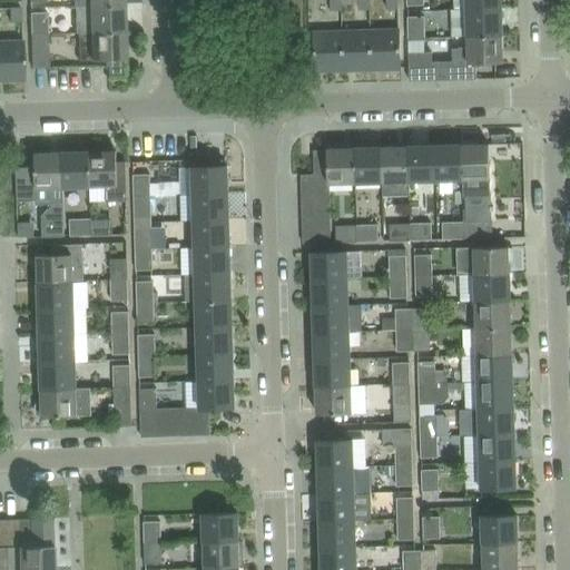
[(342,10),(341,0),(331,0),(332,11),(342,10)]
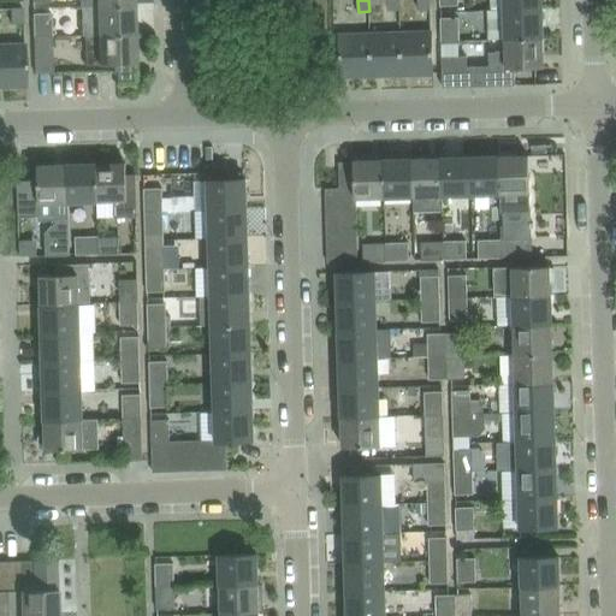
[(401,10),(401,0),(388,0),(389,10),(401,10)]
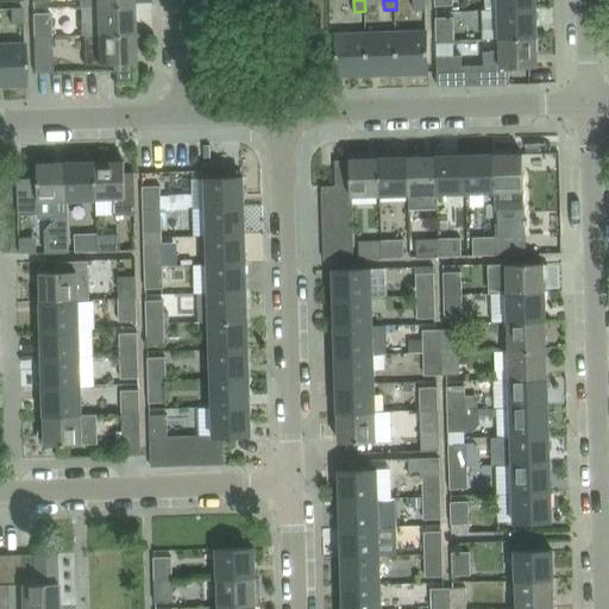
[(537,10),(537,0),(500,0),(501,11),(537,10)]
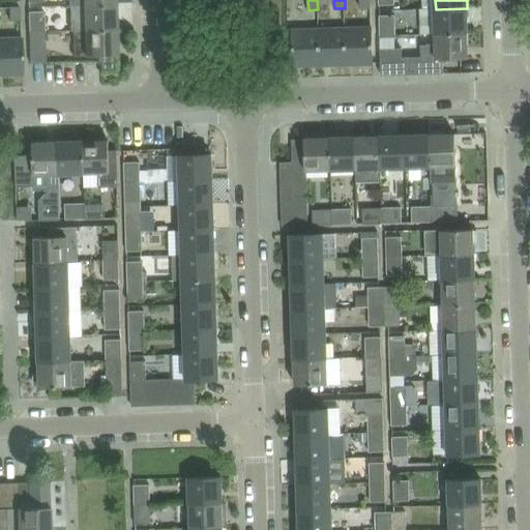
[(117,29),(116,3),(84,4),(69,5),(70,28),(74,28),(74,30),(117,29)]
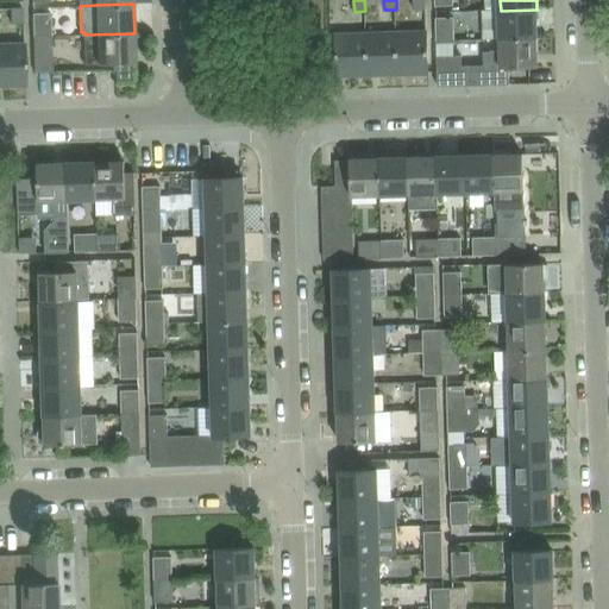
[(23,7),(11,8),(11,23),(23,23),(23,7)]
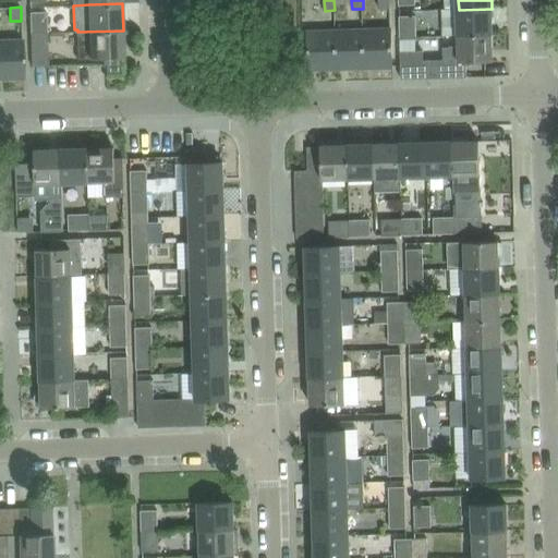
[(493,34),(492,9),(459,10),(460,35),(493,34)]
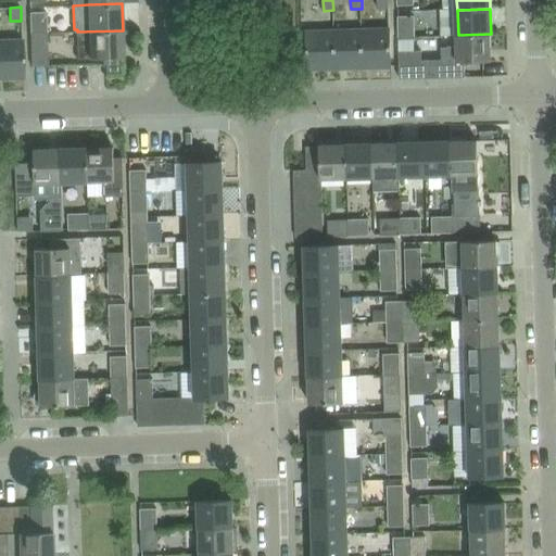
[(30,12),(32,33),(47,33),(46,12),(30,12)]
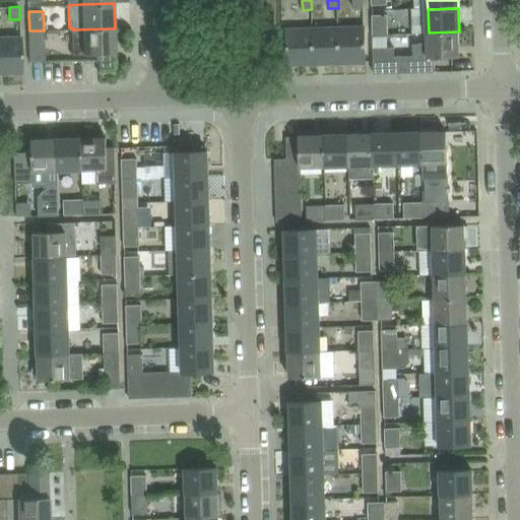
[(389,35),(389,14),(373,15),(374,35),(389,35)]
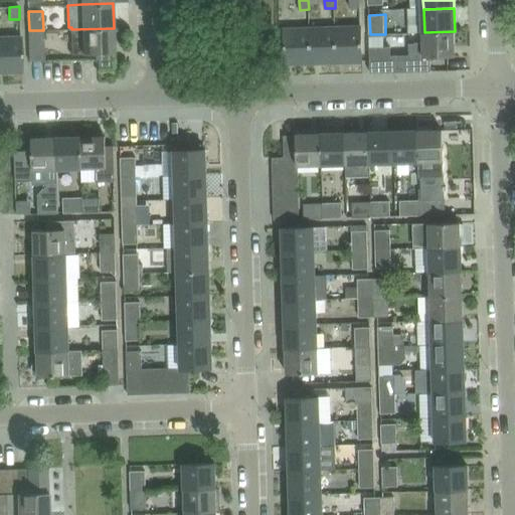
[(362,26),(336,27),(337,59),(346,59),(346,62),(363,61),(362,26)]
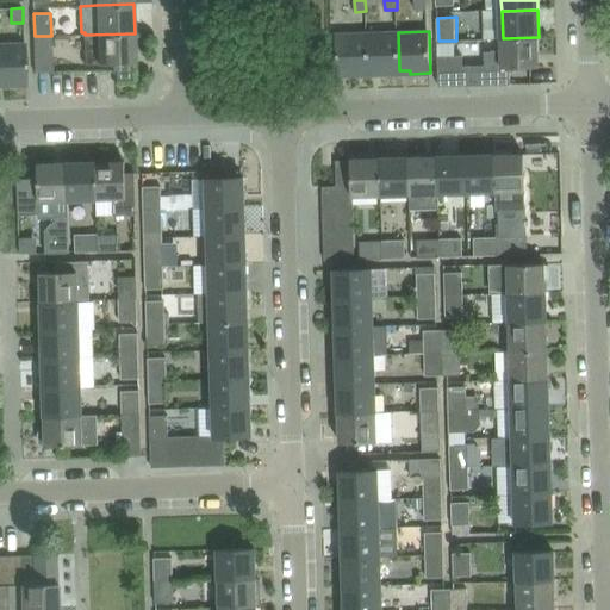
[(369,72),(367,32),(337,33),(338,76),(340,76),(340,73),(350,73),(350,75),(369,75),(369,72)]
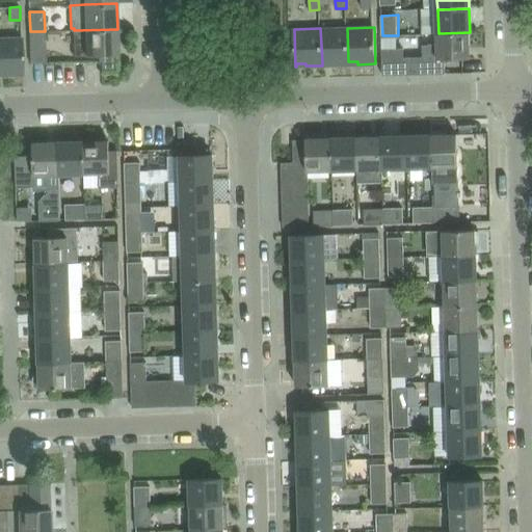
[(348,61),(347,28),(320,28),(322,62),(331,62),(331,64),(349,64),(348,61)]
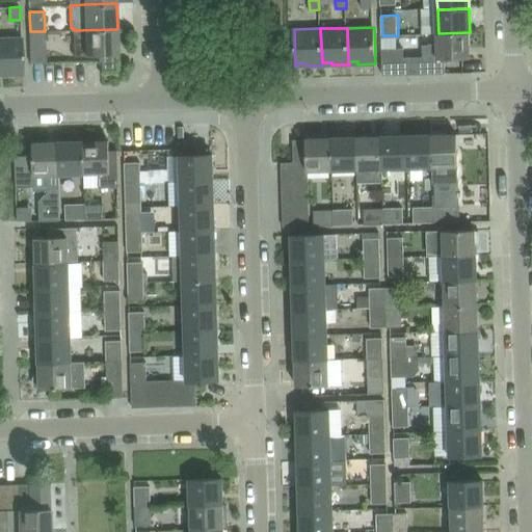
[(117,54),(117,29),(74,30),(75,55),(99,55),(99,61),(102,60),(102,70),(114,69),(114,54),(117,54)]
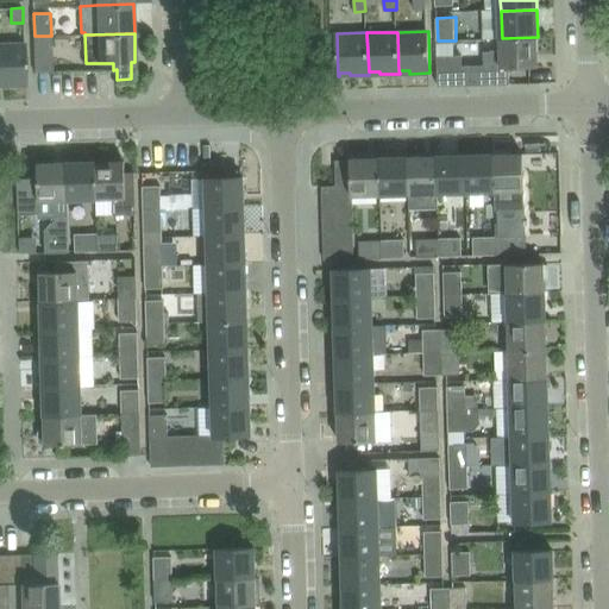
[(52,73),(51,36),(35,36),(36,73),(52,73)]
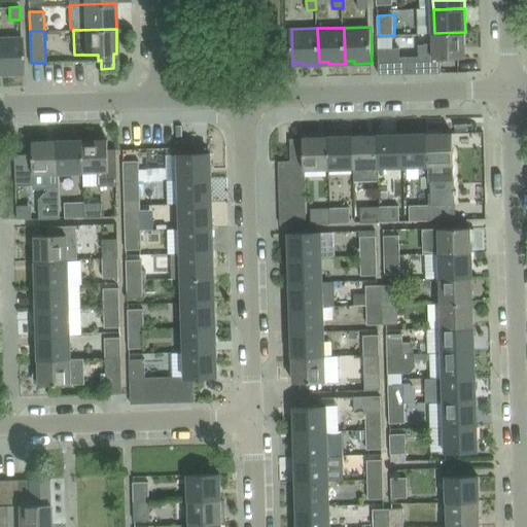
[(379,47),(380,74),(442,72),(442,59),(466,58),(465,32),(434,33),(434,43),(420,44),(420,57),(399,58),(399,48),(380,48),(380,47),(379,47)]
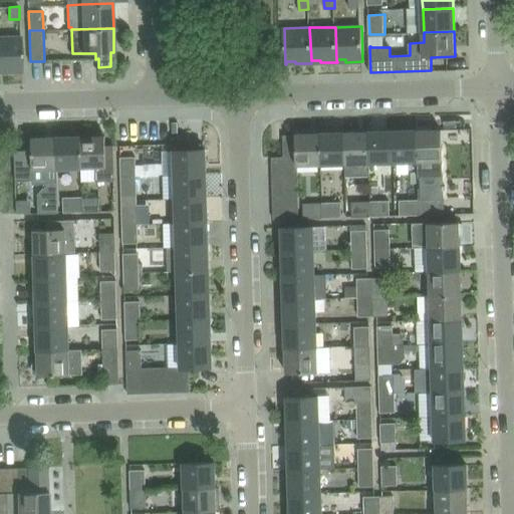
[(21,71),(20,49),(20,36),(0,37),(0,68),(4,68),(5,71),(21,71)]
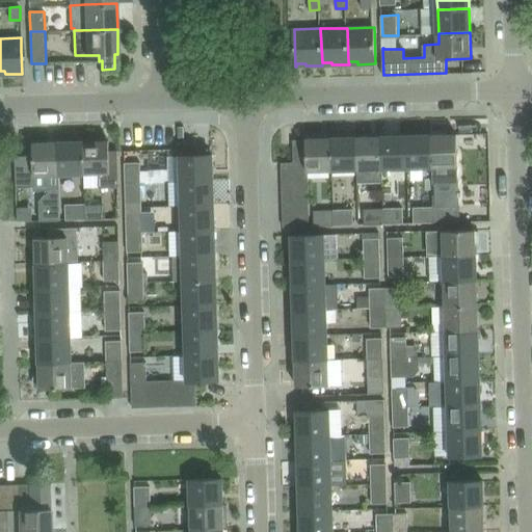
[(432,167),(431,135),(406,136),(407,167),(432,167)]
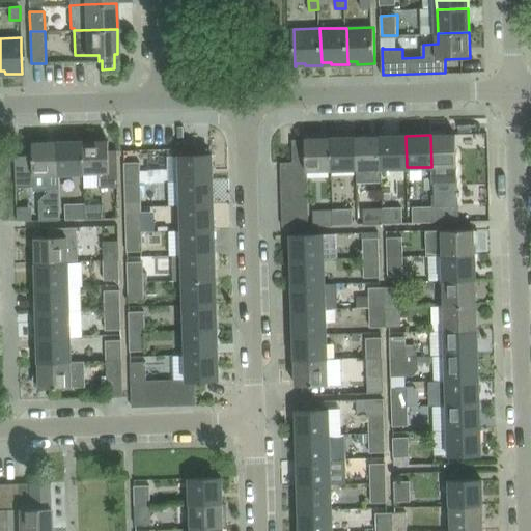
[(455,135),(430,135),(431,167),(456,166),(455,135)]
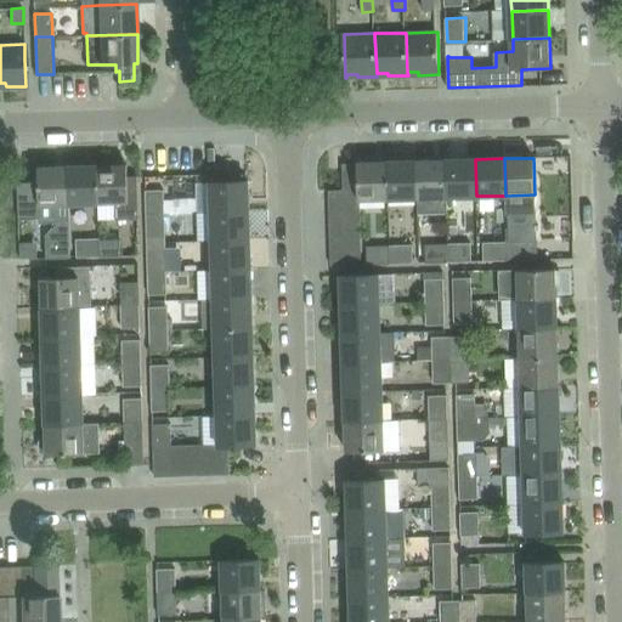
[(476,196),(475,159),(446,160),(447,197),(476,196)]
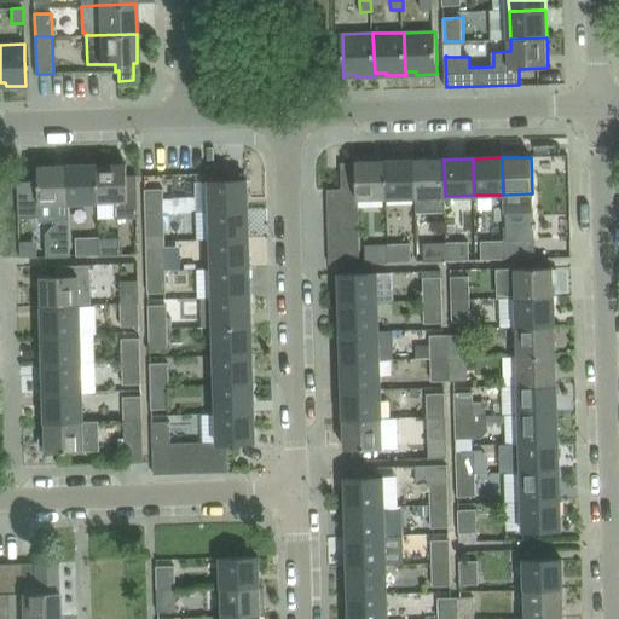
[(127,175),(127,165),(114,165),(114,160),(98,160),(98,165),(98,202),(115,201),(115,218),(138,218),(137,175),(127,175)]
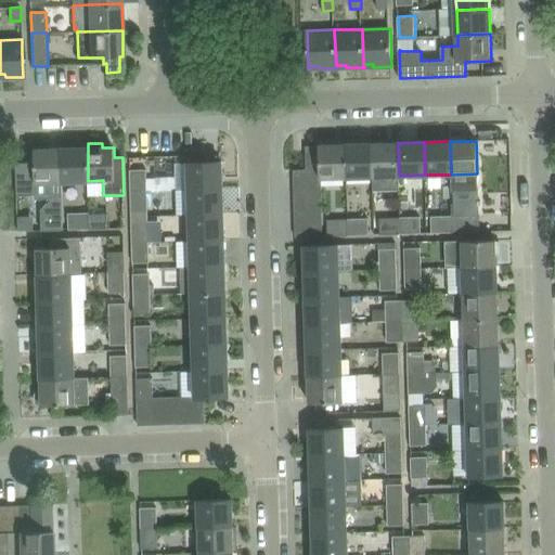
[(399,176),(398,143),(372,144),(373,177),(373,191),(399,190),(399,176)]
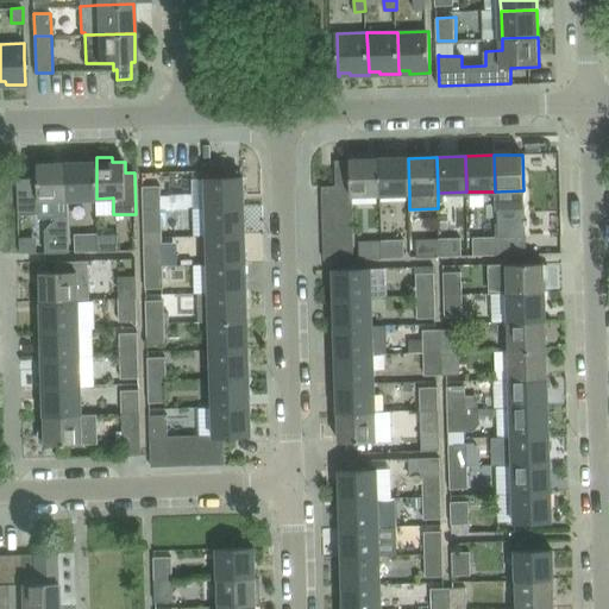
[(409,194),(408,158),(381,159),(382,195),(409,194)]
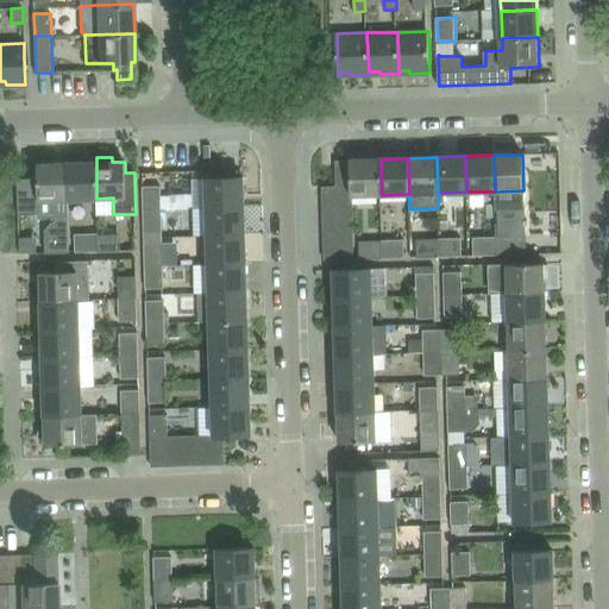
[(382,195),(381,159),(351,159),(351,187),(352,195),(353,195),(382,195)]
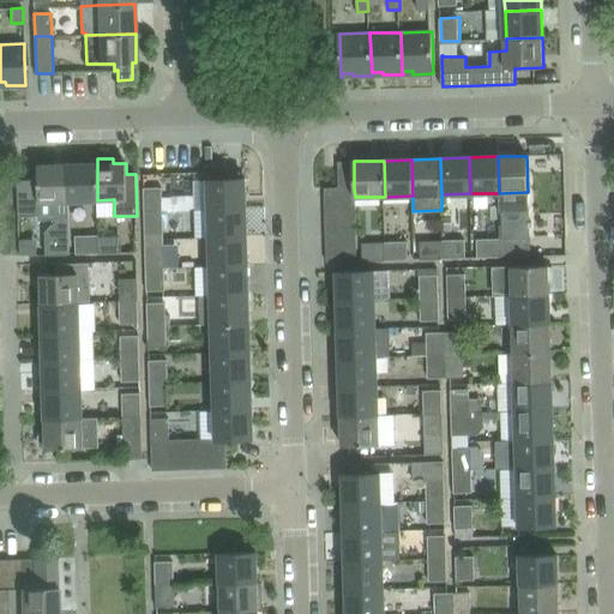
[(97,200),(97,163),(67,164),(68,200),(97,200)]
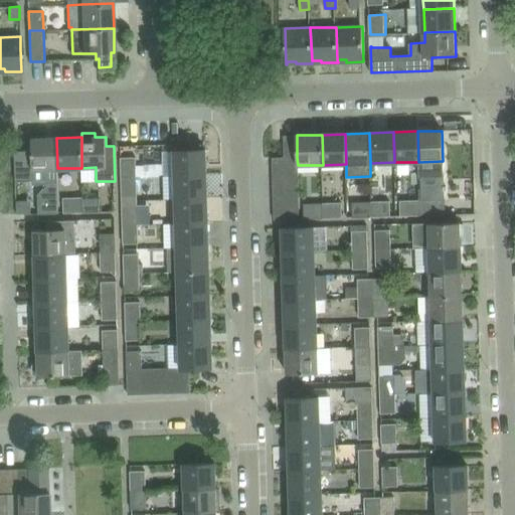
[(32,151),(15,151),(16,181),(33,181),(33,183),(46,183),(46,188),(44,188),(38,194),(39,213),(58,213),(57,168),(56,138),(32,139),(32,151)]
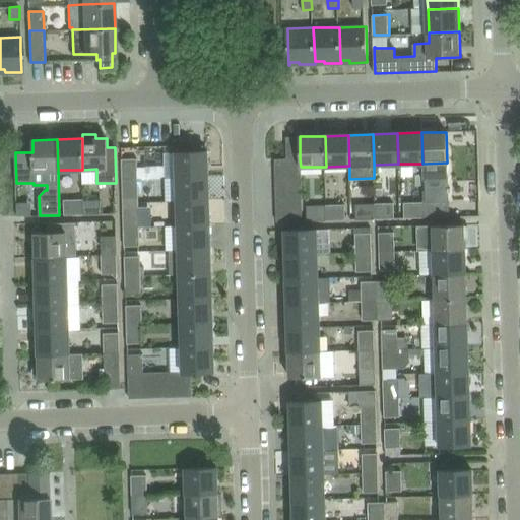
[(177,152),(177,177),(207,176),(206,151),(177,152)]
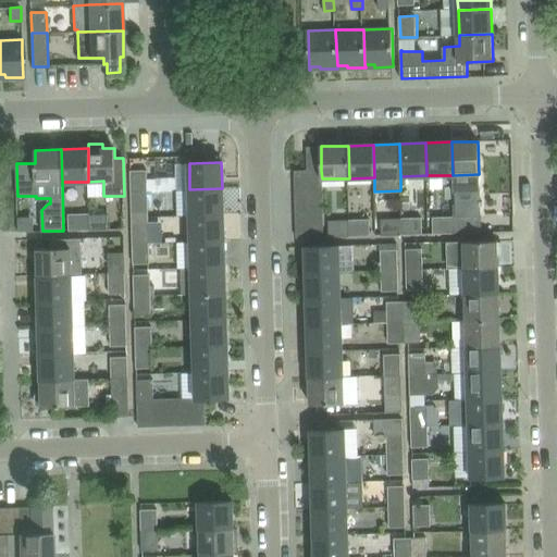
[(132,172),(133,190),(148,190),(147,171),(132,172)]
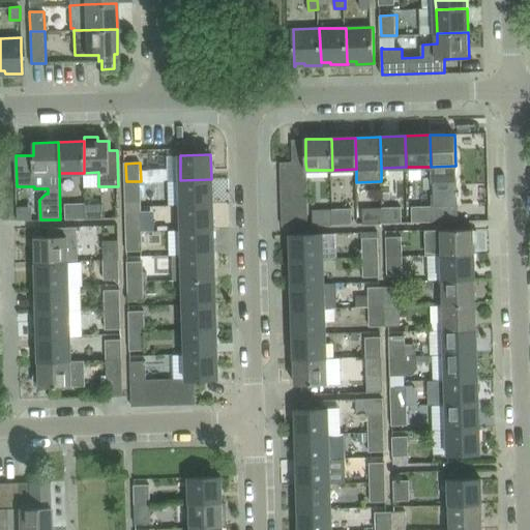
[(306,170),(305,163),(281,164),(282,176),(307,175),(307,170),(306,170)]
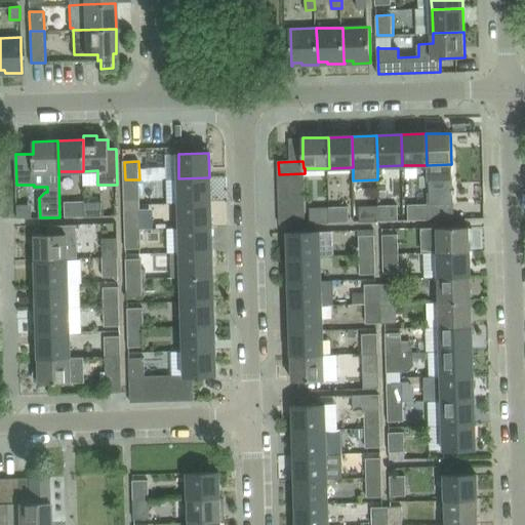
[(305,186),(305,173),(279,174),(279,187),(305,186)]
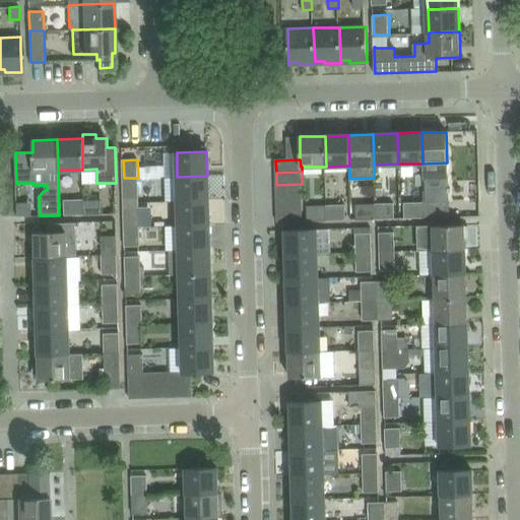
[(208,200),(207,176),(177,177),(178,201),(208,200)]
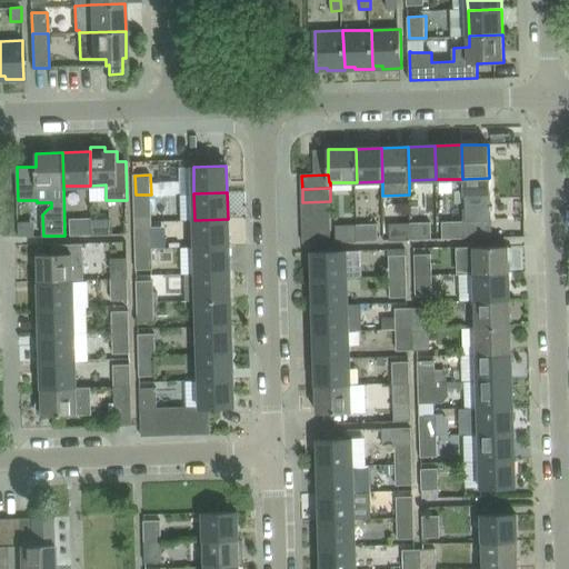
[(151,216),(151,195),(136,195),(137,216),(151,216)]
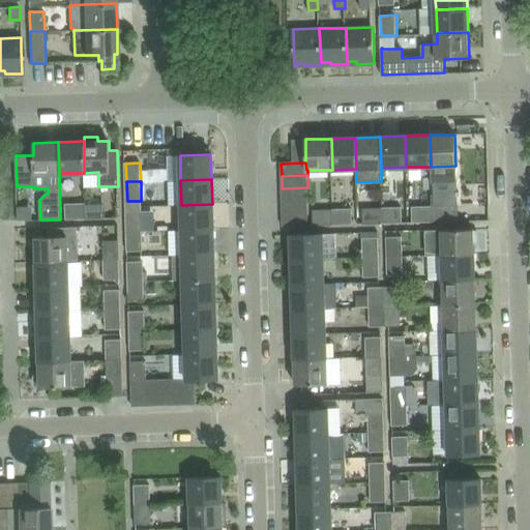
[(308,200),(307,187),(282,188),(283,201),(308,200)]
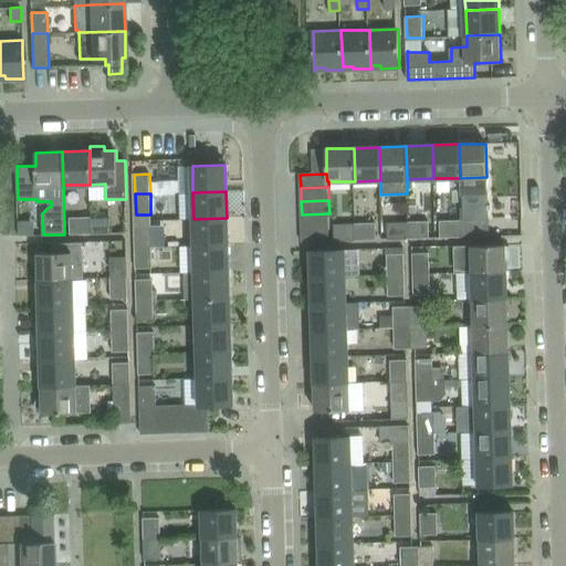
[(483,207),(462,208),(461,208),(461,220),(461,237),(490,237),(489,220),(483,220),(483,207)]
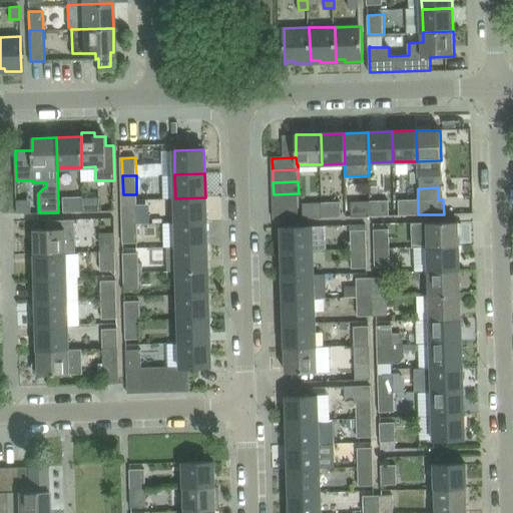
[(299,205),(299,193),(274,194),(274,206),(299,205)]
